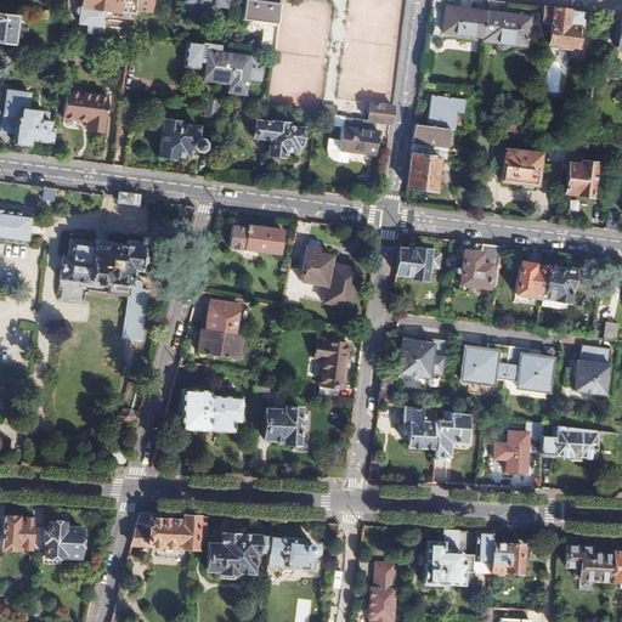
[(141,0),(82,0),(82,7),(119,12),(119,18),(133,20),(134,13),(140,15),(141,0)]
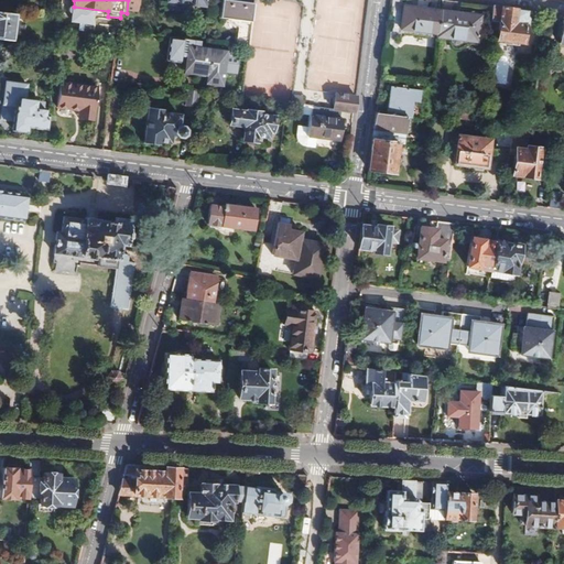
[(144,0),(128,0),(127,13),(143,15),(144,0)]
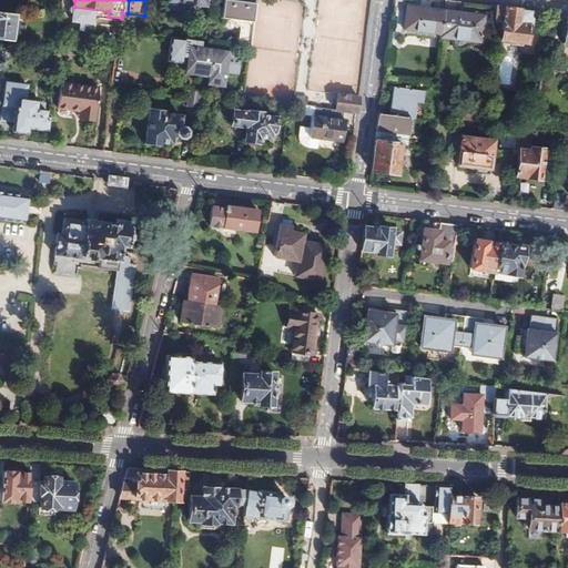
[(251,48),(256,3),(245,1),(245,0),(236,0),(232,0),(225,0),(223,20),(232,21),(240,30),(237,46),(251,48)]
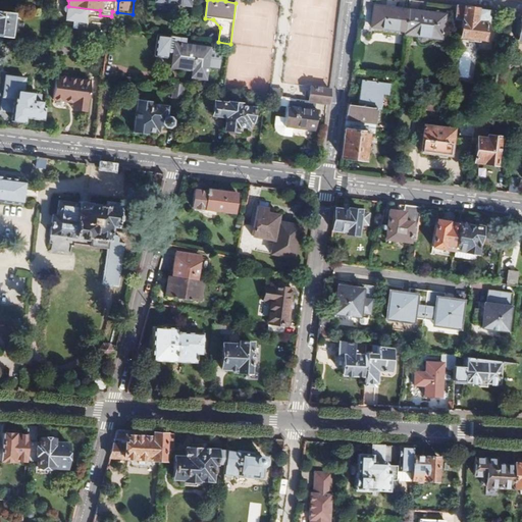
[(191,6),(164,3),(164,5),(163,10),(190,14),(191,6)]
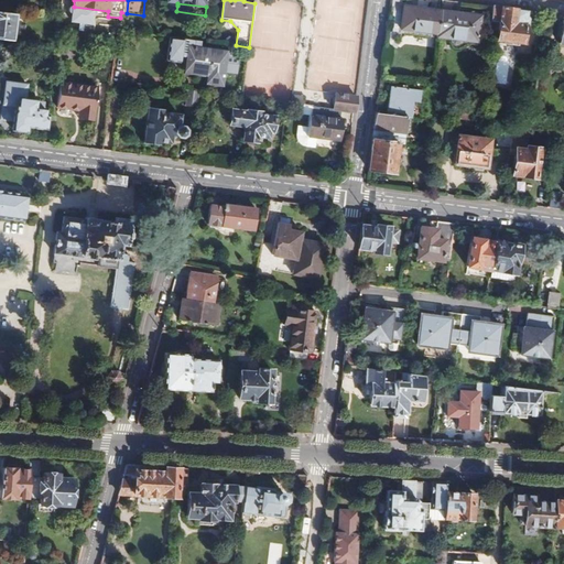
[(438,33),(442,10),(405,6),(402,29),(438,33)]
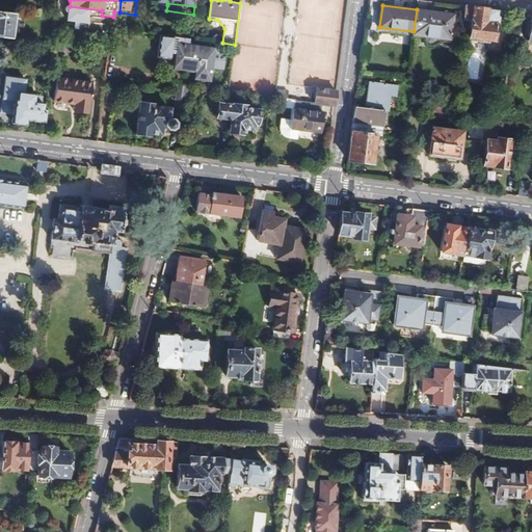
[(498,9),(464,5),(462,18),(472,19),(470,36),(494,40),(496,23),(499,22),(499,17),(497,15),(498,9)]
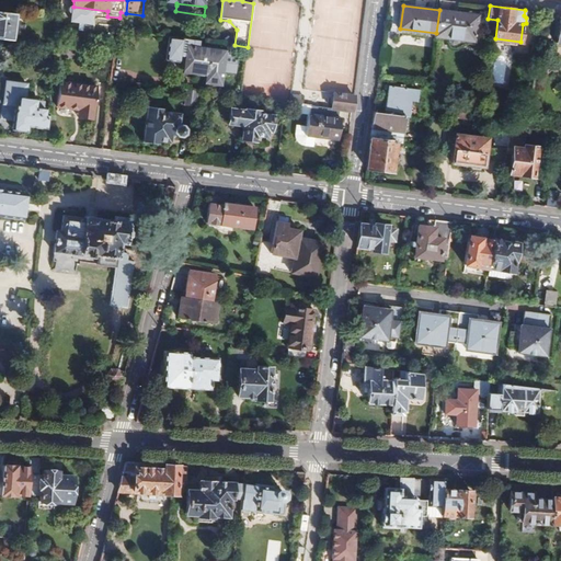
[(436,33),(436,36),(476,42),(479,15),(439,10),(436,33)]
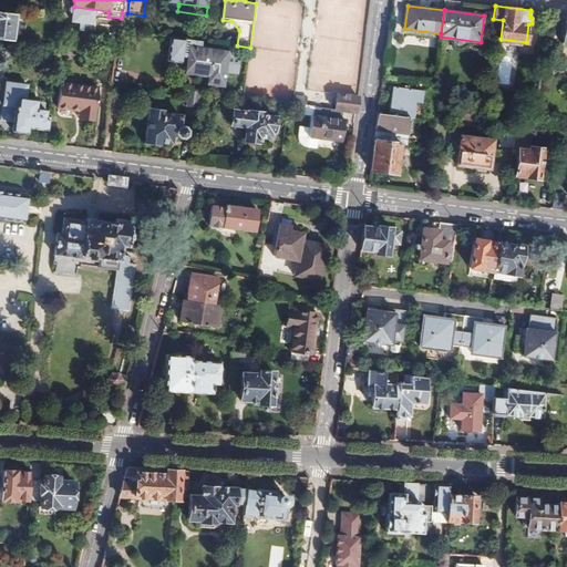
[(14,13),(0,11),(0,39),(11,41),(14,13)]
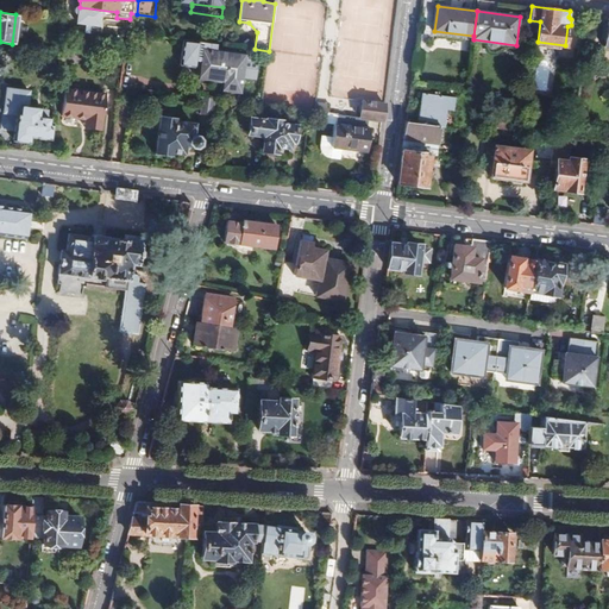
[(243,55),(205,50),(201,77),(215,80),(217,76),(226,77),(225,88),(242,92),(245,69),(242,68),(243,55)]
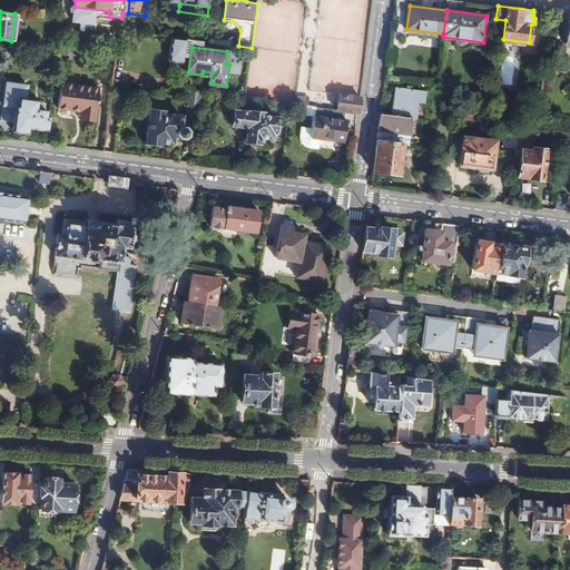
[(98,89),(60,84),(57,108),(79,111),(78,120),(95,123),(98,89)]
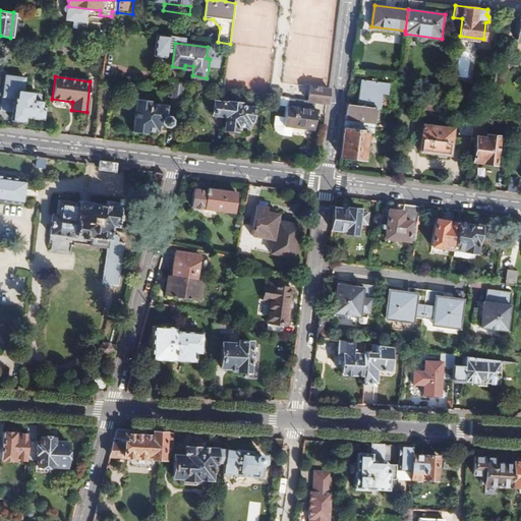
[(362,78),(359,106),(375,108),(381,109),(383,95),(388,95),(390,82),(362,78)]
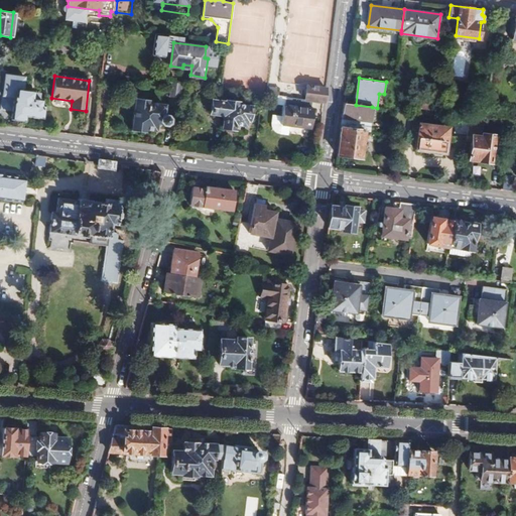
[(179,98),(181,84),(172,83),(170,97),(179,98)]
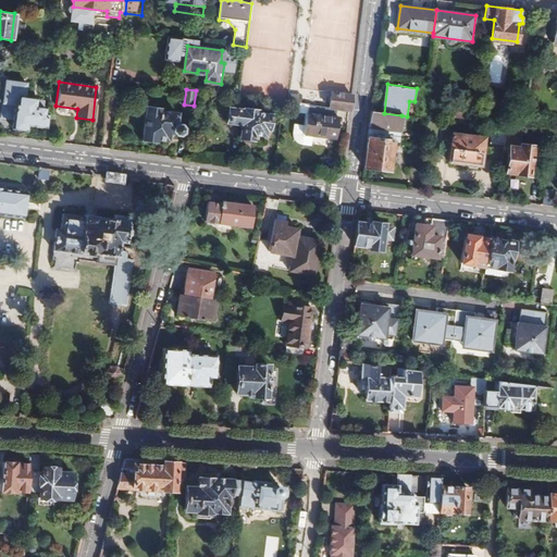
[(304,95),(294,93),(293,100),(302,102),(304,95)]
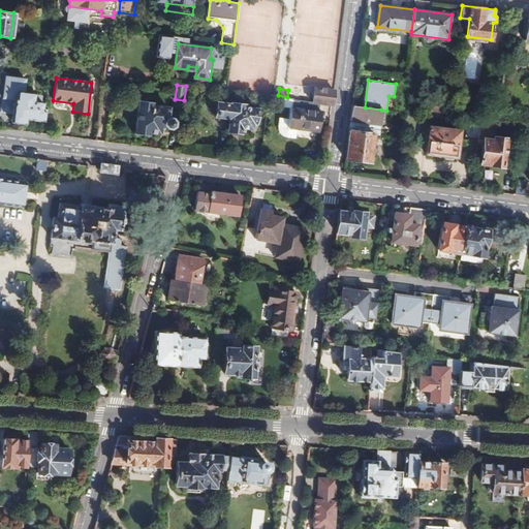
[(333,105),(334,90),(314,88),(312,102),(319,103),(333,105)]
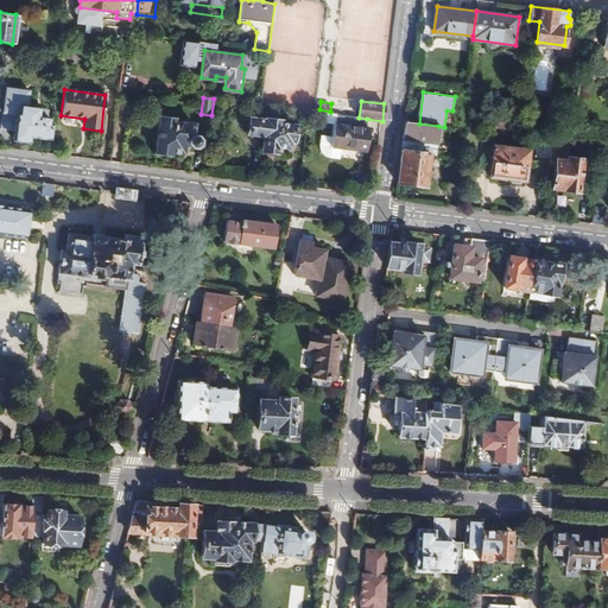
[(29,135),(49,138),(50,126),(46,125),(48,119),(36,116),(37,108),(19,106),(18,114),(16,113),(14,115),(4,114),(0,138),(27,141),(29,135)]
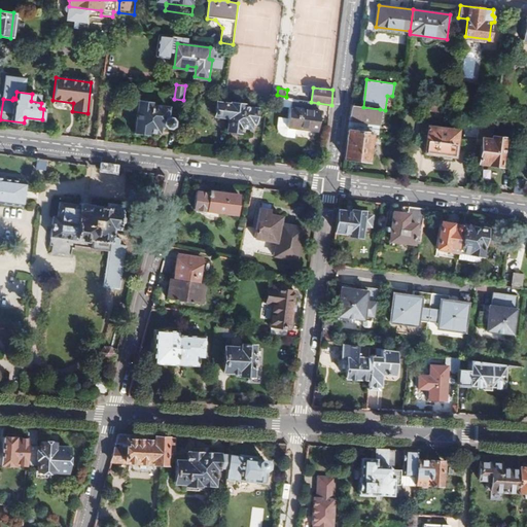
[(292,99),(284,98),(283,107),(289,108),(291,108),(292,99)]
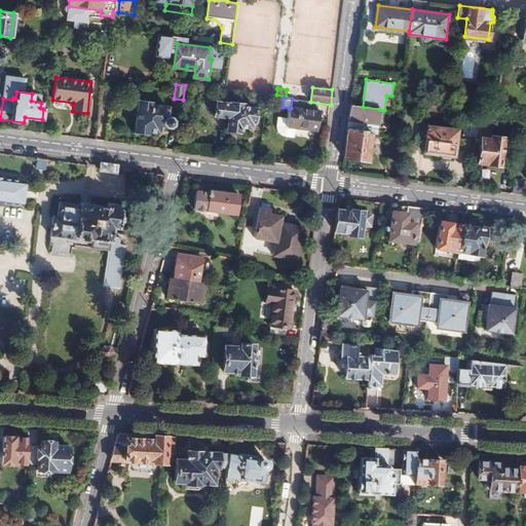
[(317,103),(310,102),(292,99),(291,108),(289,108),(288,119),(287,126),(294,127),(316,130),(320,111),(316,111),(317,103)]
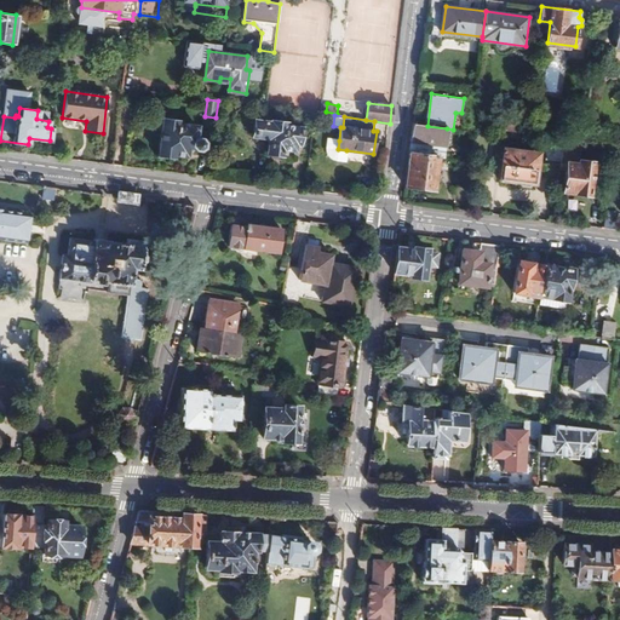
[(178,122),(164,120),(159,156),(173,158),(173,156),(185,156),(188,147),(193,147),(195,149),(199,150),(201,149),(202,148),(204,147),(205,144),(205,143),(204,142),(204,141),(199,138),(197,139),(199,127),(178,124),(178,122)]
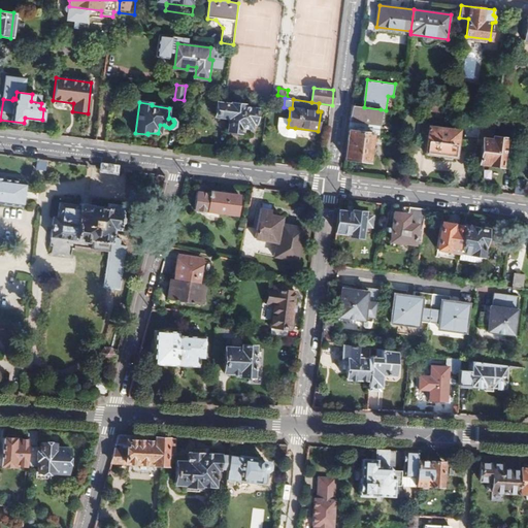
[(231,105),(217,103),(216,116),(229,118),(228,130),(239,131),(240,127),(251,128),(252,122),(254,122),(256,109),(243,107),(243,105),(231,103),(231,105)]
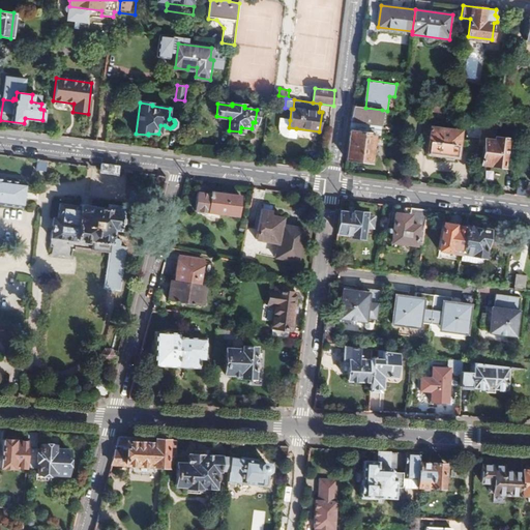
[(365,108),(354,107),(351,131),(360,134),(360,130),(366,131),(366,129),(371,130),(371,135),(374,135),(376,124),(380,124),(382,110),(365,108)]
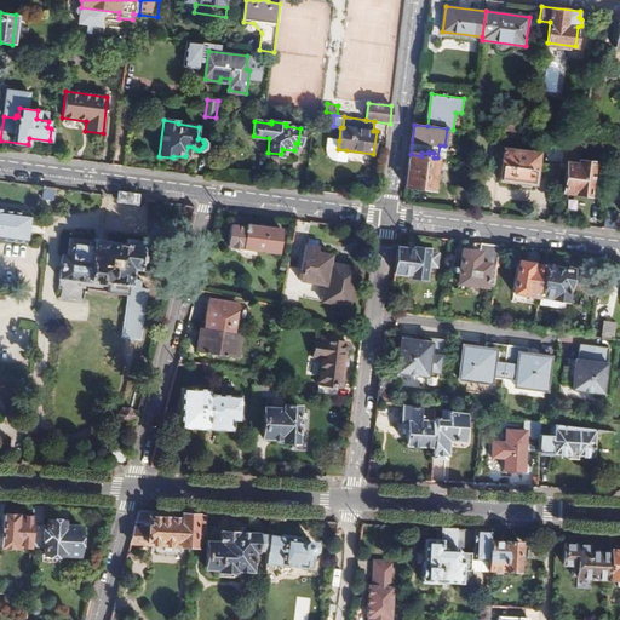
[(574,145),(580,147),(584,147),(586,137),(580,136),(575,139),(574,145)]
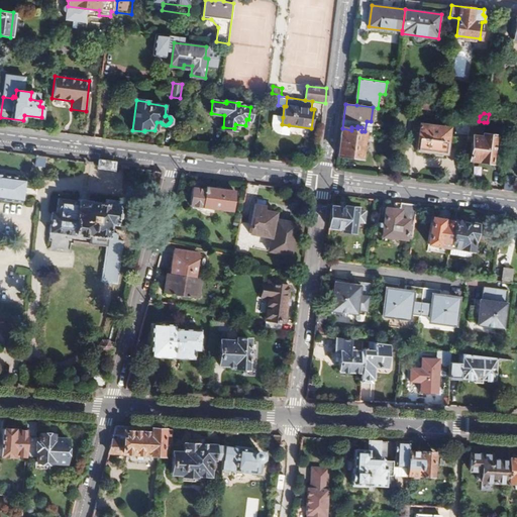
[(487,122),(496,124),(497,119),(494,115),(489,114),(487,122)]
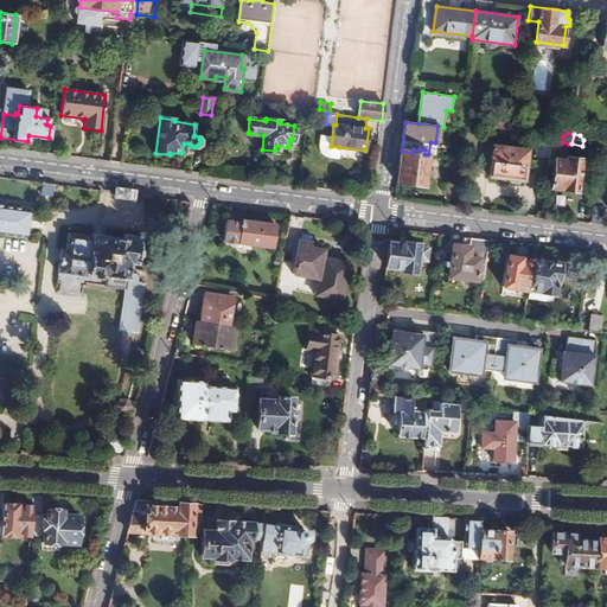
[(338,159),(339,147),(331,146),(332,138),(321,136),(319,147),(320,149),(324,153),(325,155),(328,158),(332,158),(338,160),(338,159)]
